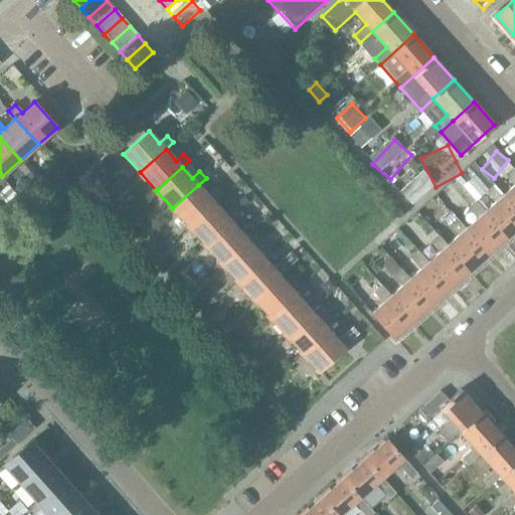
[(514,185),(503,195),(514,208),(514,171),(512,168),(505,175),(514,185)]
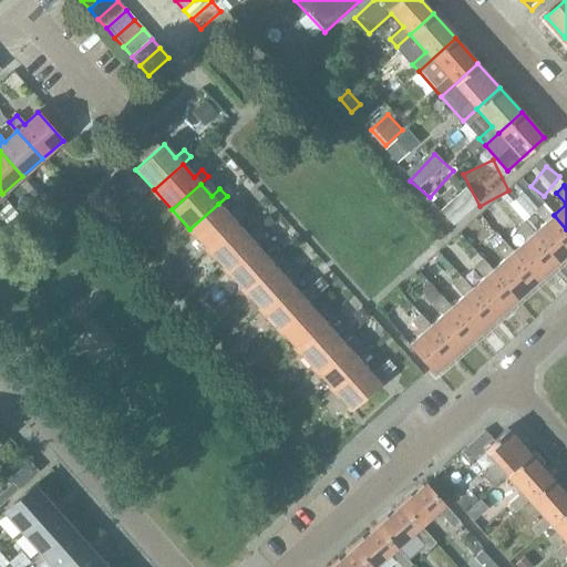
[(218,204),(189,229),(207,249),(236,224),(245,216),(237,208),(229,216),(218,204)]
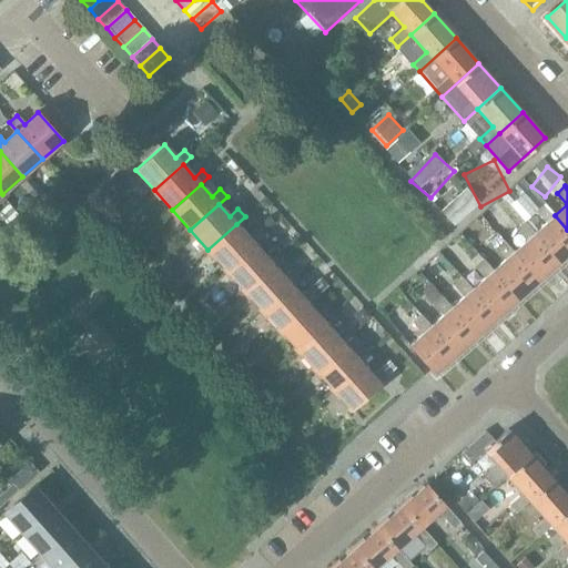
[(534,234),(559,262),(567,254),(567,230),(555,215),(549,209),(540,216),(546,223),(534,234)]
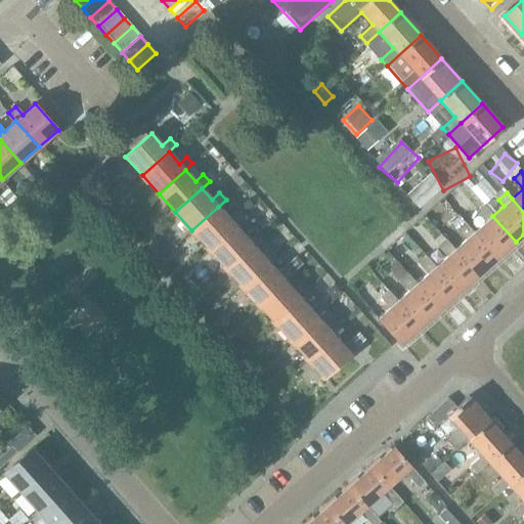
[(482,224),(474,232),(497,259),(516,242),(492,216),(478,200),(468,209),(482,224)]
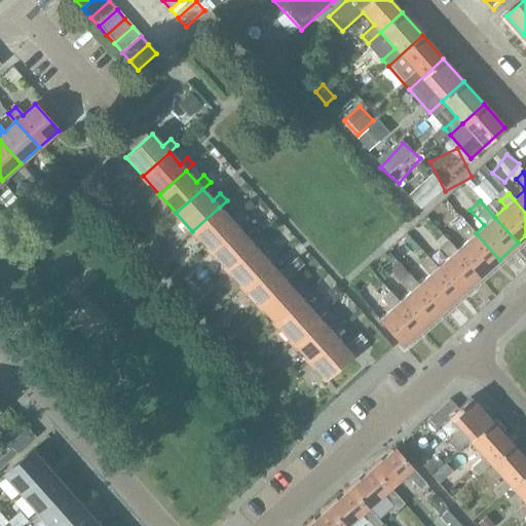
[(209,250),(235,226),(243,219),(237,212),(229,219),(219,208),(192,231),(209,250)]
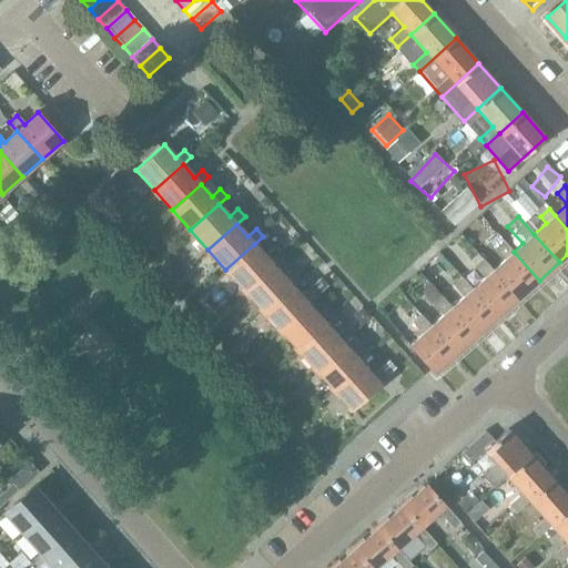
[(493,271),(518,300),(539,281),(514,252),(503,240),(494,249),(505,260),(493,271)]
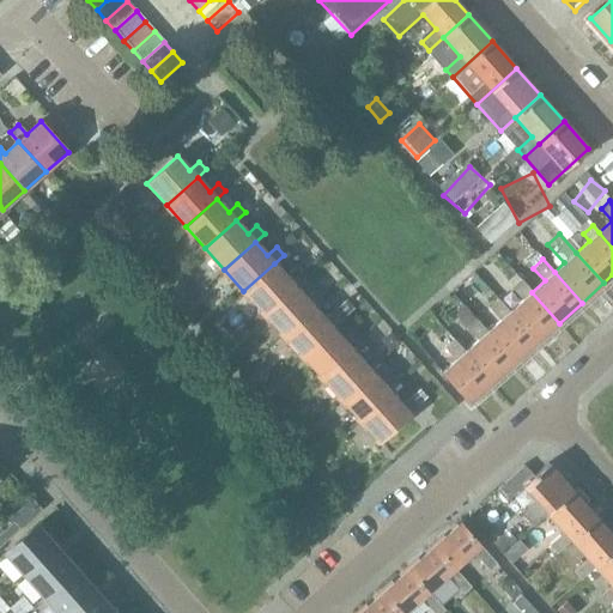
[(274,263),(243,291),(262,313),(293,285),(303,277),(296,268),(286,277),(274,263)]
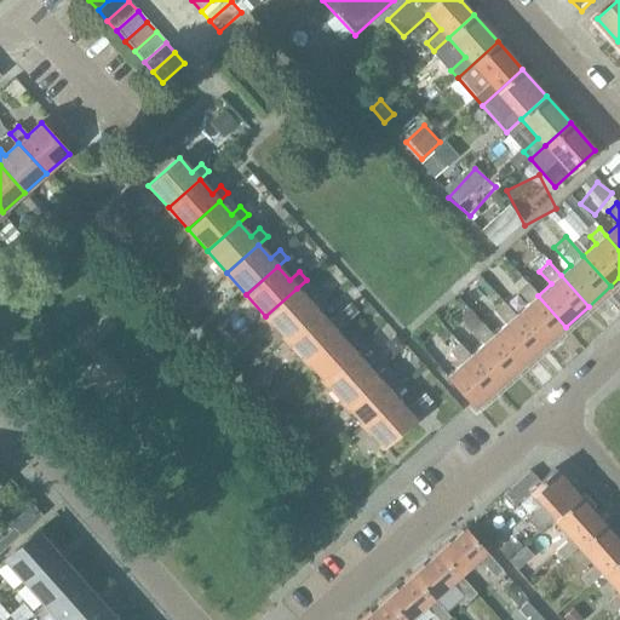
[(510,283),(528,304),(516,316),(544,346),(566,327),(538,296),(520,275),(510,283)]
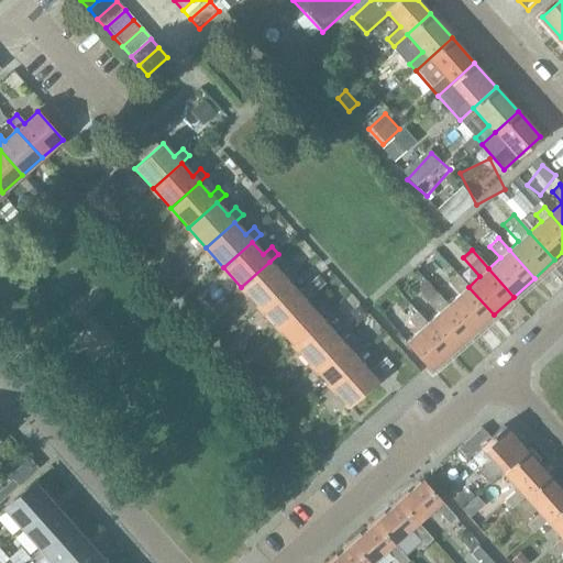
[(258,307),(287,282),(296,274),(289,266),(280,274),(269,262),(241,287),(258,307)]
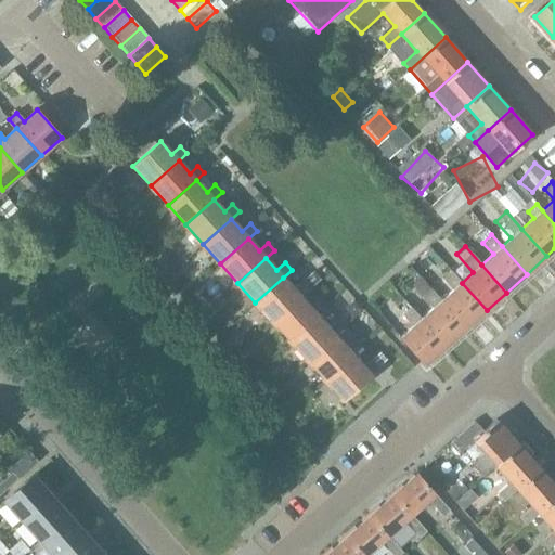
[(320,280),(313,272),(294,289),(283,278),(255,302),(272,322),(300,297),(309,289),(320,280)]
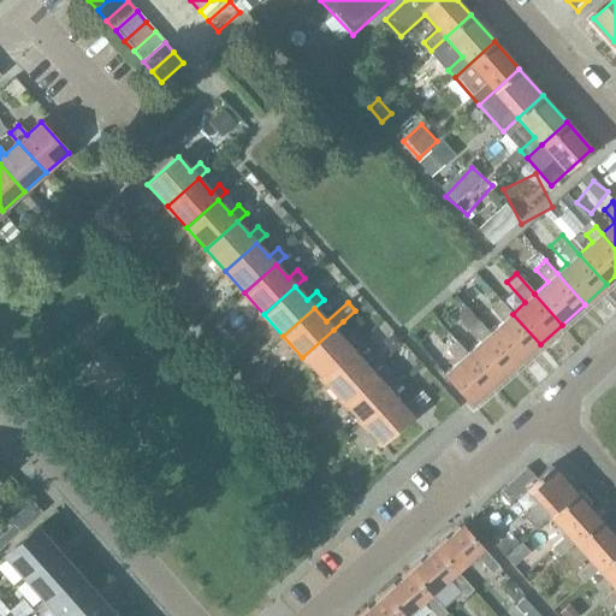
[(490,333),(517,365),(540,344),(513,314),(505,307),(496,315),(503,323),(490,333)]
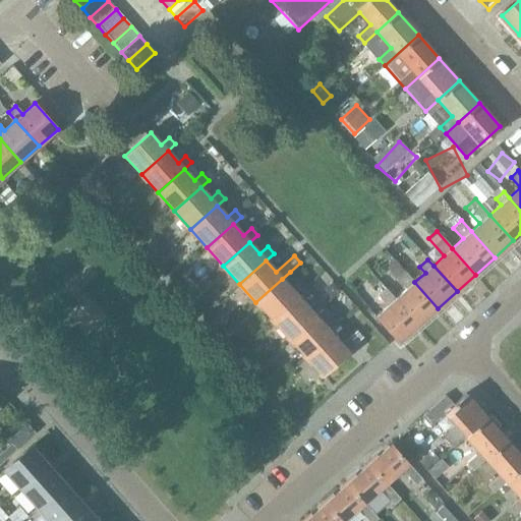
[(395,299),(418,326),(438,308),(414,282),(401,267),(393,274),(406,289),(395,299)]
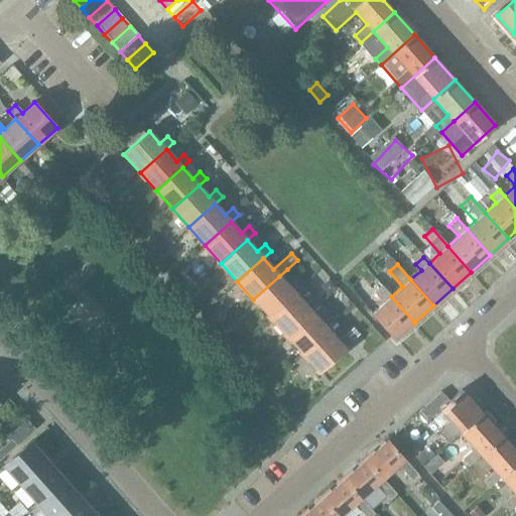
[(279,276),(253,299),(270,317),(295,294),(303,287),(297,280),(289,287),(279,276)]
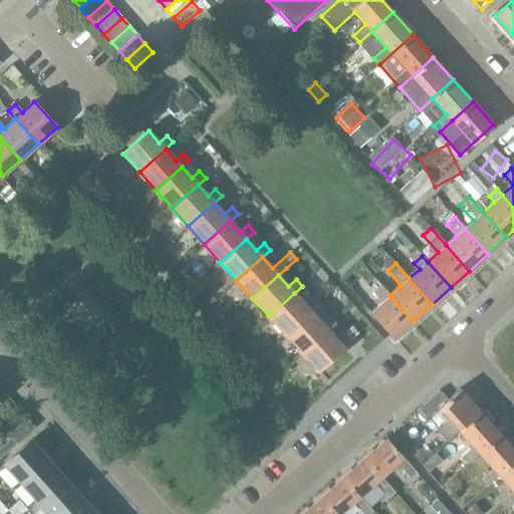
[(394,338),(413,321),(390,295),(380,284),(372,291),(381,302),(370,312),(394,338)]
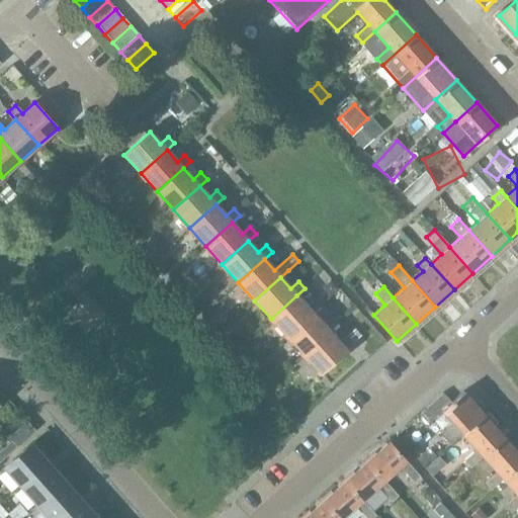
[(296,295),(271,319),(287,337),(313,314),(321,307),(321,306),(329,298),(323,292),(307,307),(296,295)]
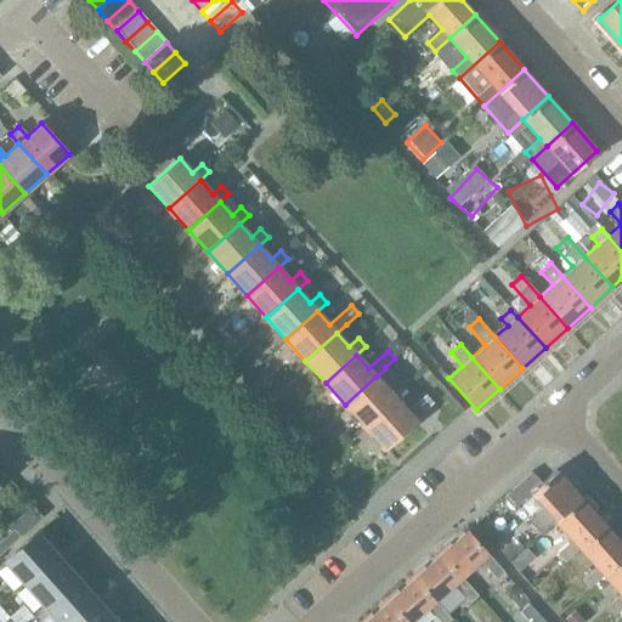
[(375,377),(345,405),(365,427),(395,399),(405,390),(397,382),(388,390),(375,377)]
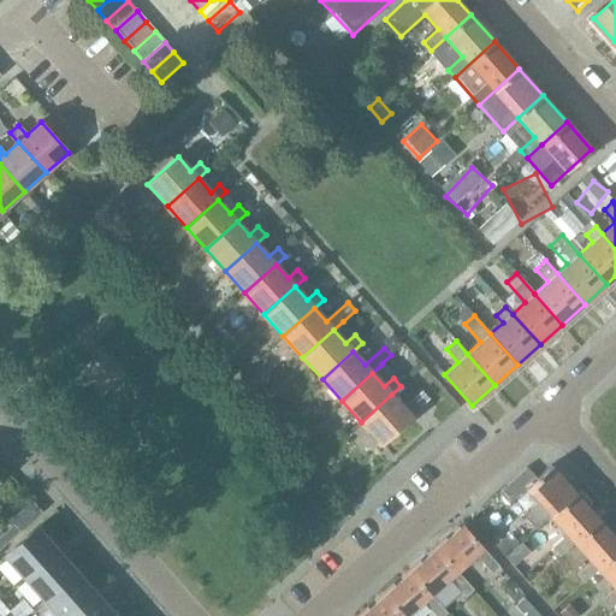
[(391,395),(361,422),(380,444),(412,416),(410,416),(426,402),(419,395),(403,408),(391,395)]
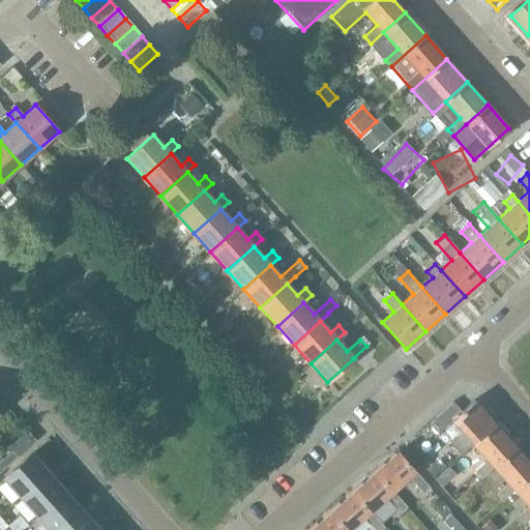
[(461,455),(473,444),(495,424),(474,401),(462,412),(453,403),(432,422),(440,432),(452,421),(461,431),(448,442),(461,455)]
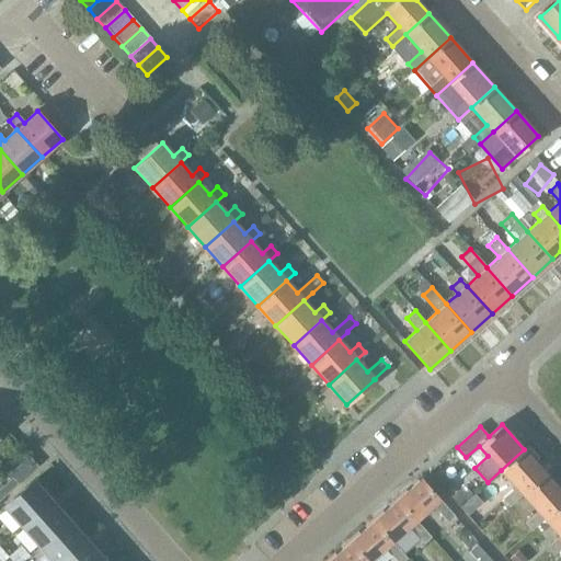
[(501,470),(516,488),(503,500),(510,506),(523,495),(523,494),(546,474),(524,449),(501,470)]
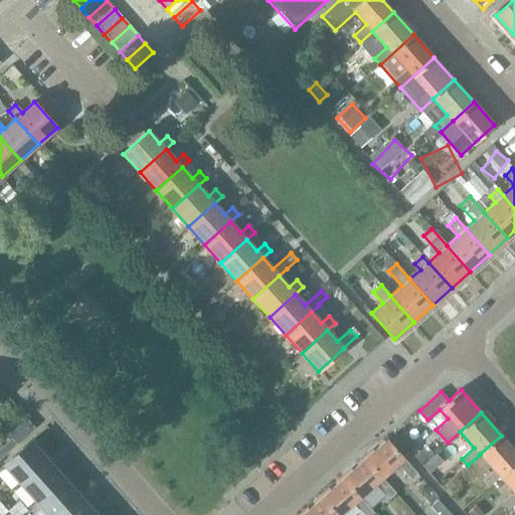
[(480,454),(480,455),(494,470),(482,481),(488,488),(500,477),(514,463),(514,451),(501,436),(480,454)]
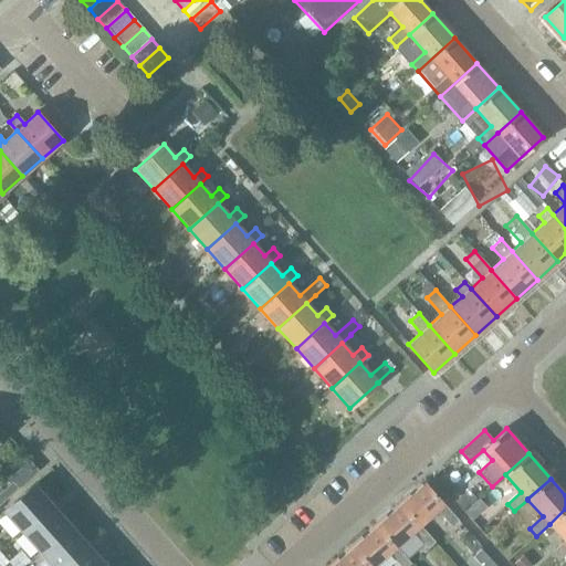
[(18,489),(12,483),(2,491),(8,498),(18,489)]
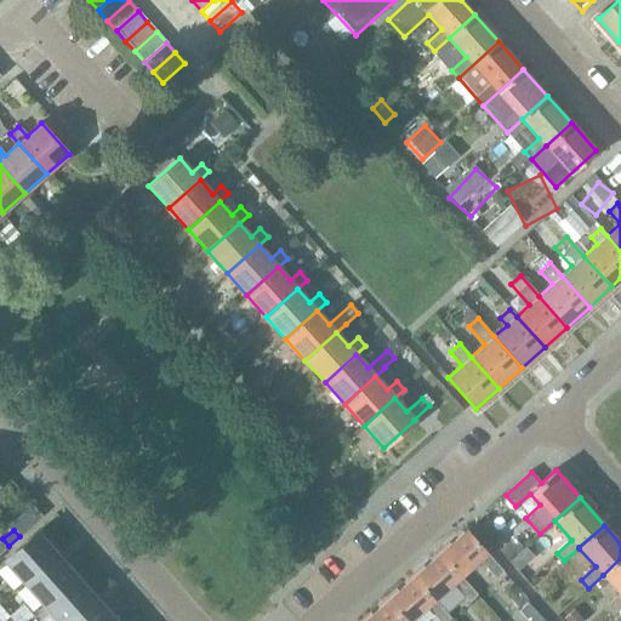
[(57,554),(45,541),(47,539),(40,530),(38,533),(36,531),(5,560),(24,584),(57,554)]
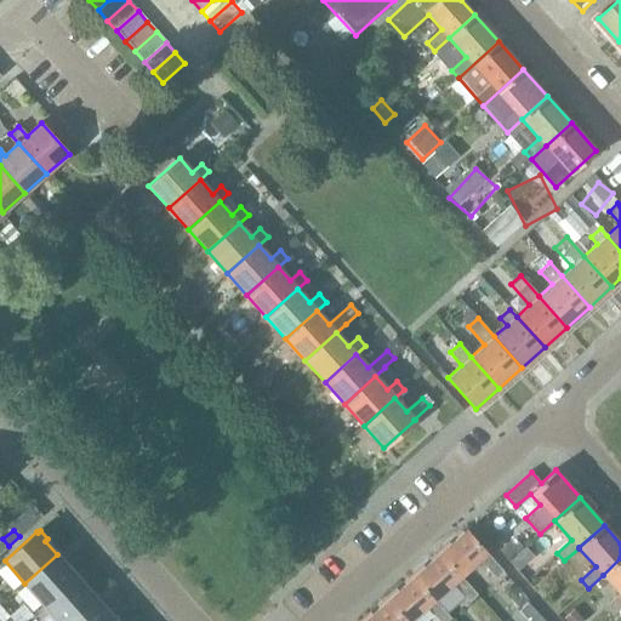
[(466,530),(440,553),(460,576),(479,559),(496,579),(503,571),(486,553),(466,530)]
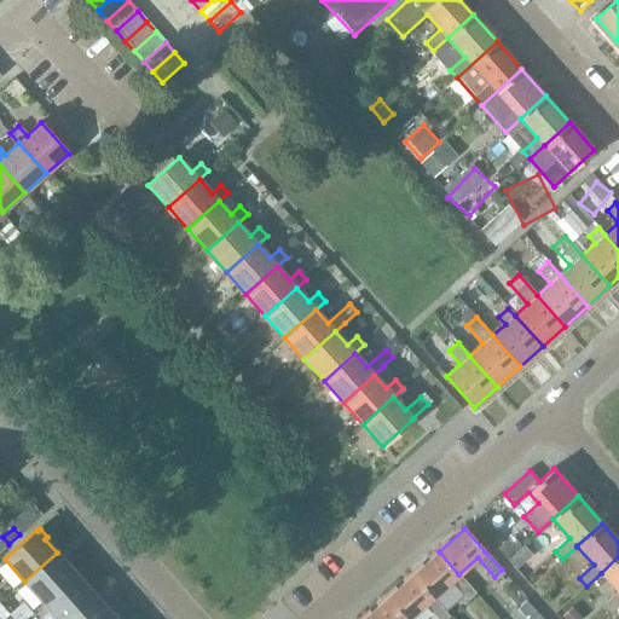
[(76,574),(64,561),(67,559),(59,550),(57,553),(24,582),(44,603),(76,574)]
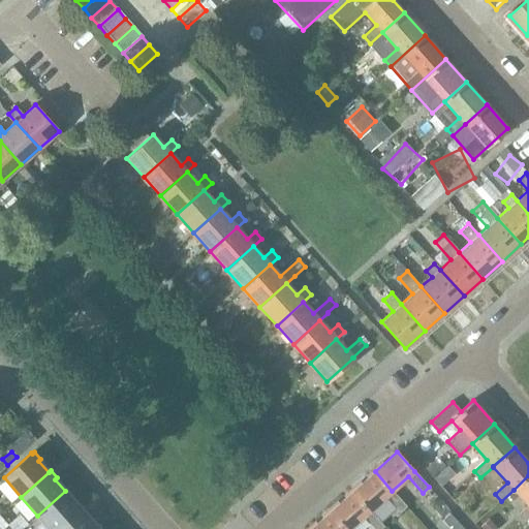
[(392,491),(375,471),(352,492),(370,510),(385,496),(400,512),(406,506),(392,491)]
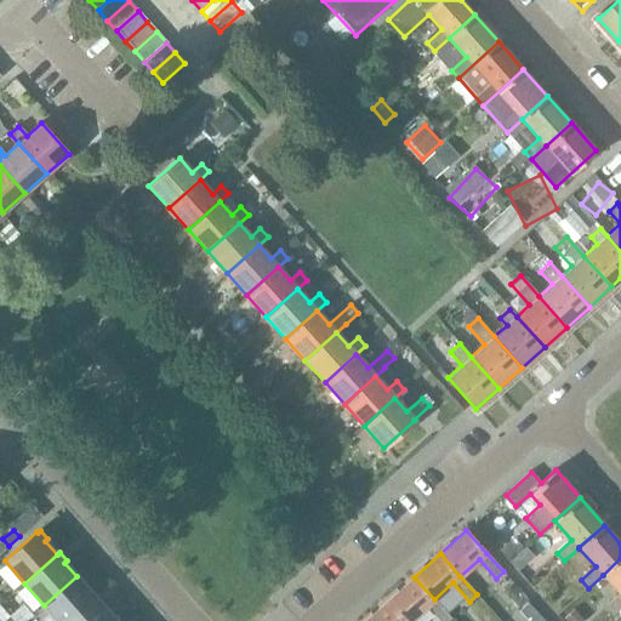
[(620,558),(603,575),(620,593),(605,607),(613,615),(620,607),(620,558)]
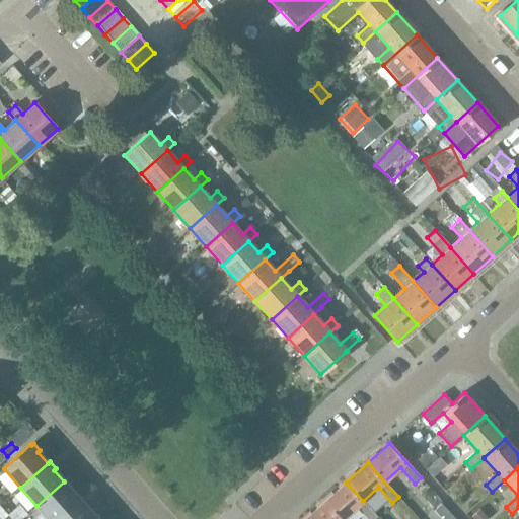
[(58,518),(80,500),(70,489),(72,487),(66,479),(64,482),(36,506),(48,518),(58,518)]
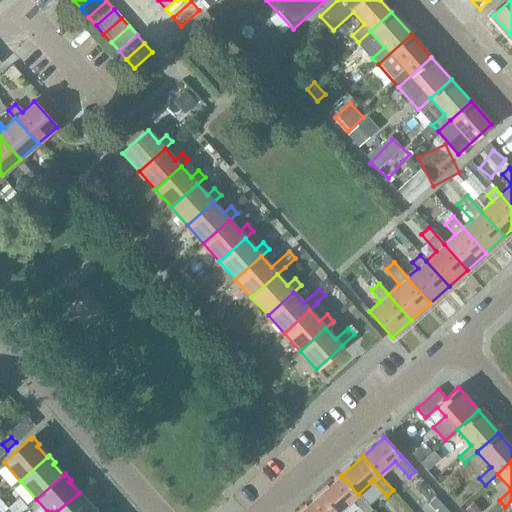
[(334,511),(337,511),(352,500),(362,511),(369,511),(372,510),(358,494),(341,476),(319,495),(334,511)]
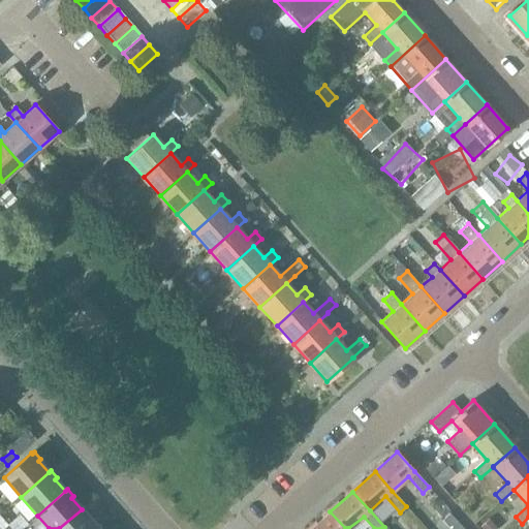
[(472,521),(483,512),(474,500),(463,508),(472,521)]
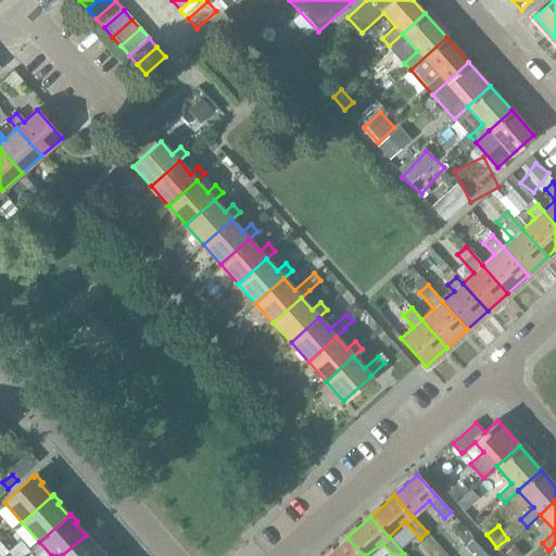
[(101,555),(103,555),(92,542),(95,540),(88,533),(86,535),(62,555),(101,555)]
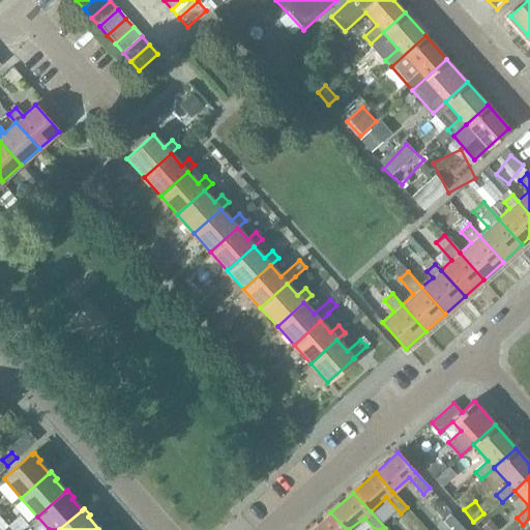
[(311,529),(346,529),(330,512),(311,529)]
